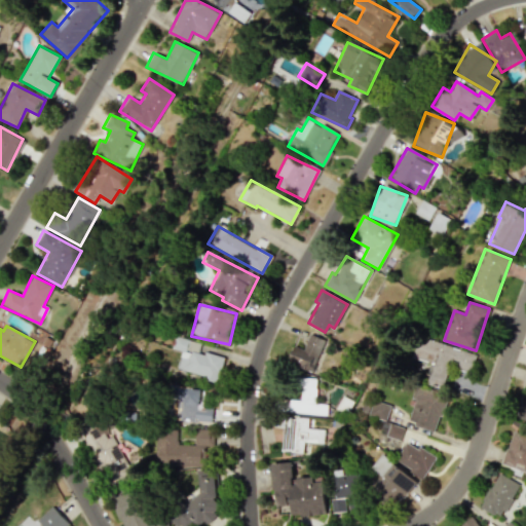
[(325,339),(308,334),(304,349),(292,346),(287,364),(315,372),(325,339)]
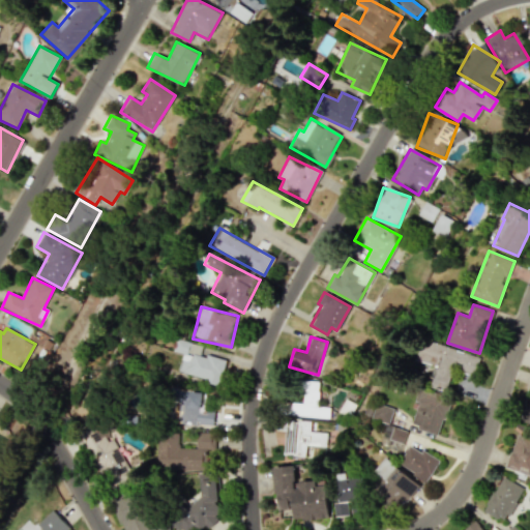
[(480,356),(423,339),(416,360),(438,367),(432,386),(447,391),(454,370),(474,376),(480,356)]
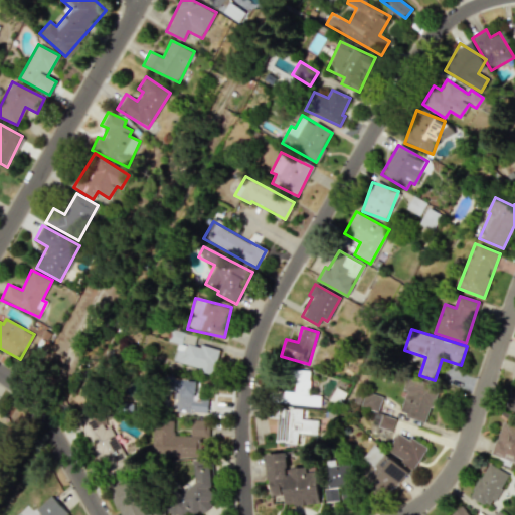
[(218,350),(194,343),(196,336),(171,330),(168,341),(177,344),(172,361),(213,372),(218,350)]
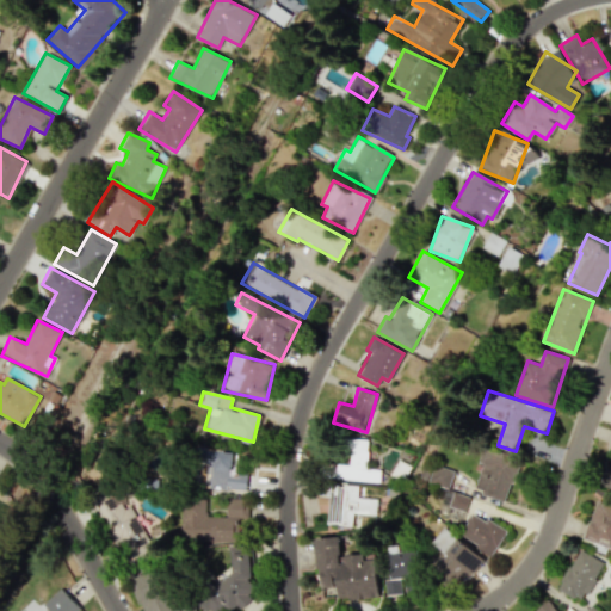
[(366,439),(347,438),(346,464),(331,464),(329,480),(380,481),(380,469),(365,469),(366,439)]
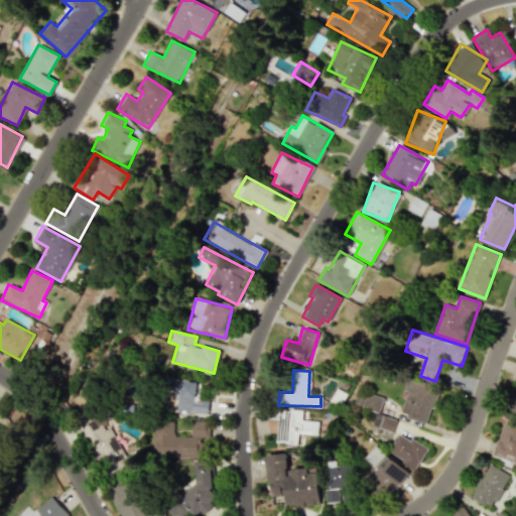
[(207,415),(208,400),(198,399),(199,381),(167,378),(164,412),(207,415)]
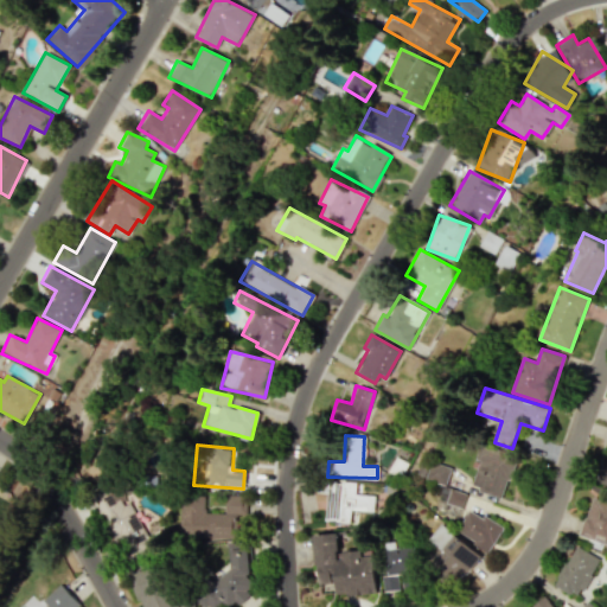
[(478,460),(471,489),(504,497),(513,453),(479,445),(475,460),(478,460)]
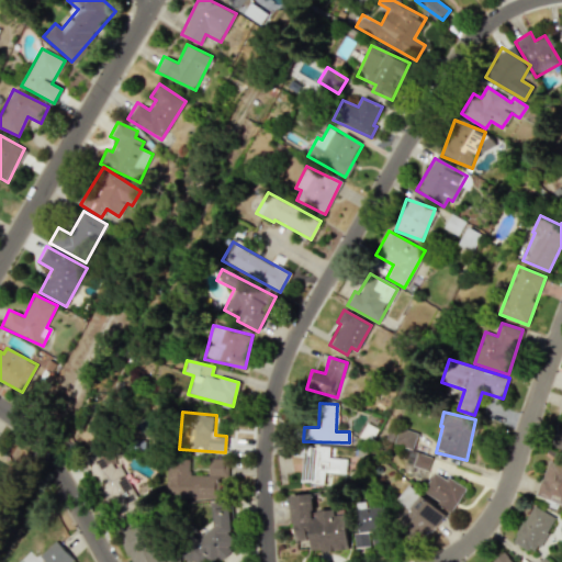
[(417,433),(398,427),(393,444),(412,450),(417,433)]
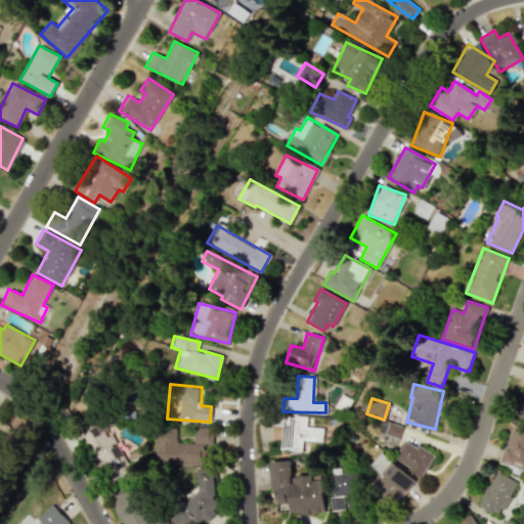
[(279,449),(301,452),(302,439),(321,441),(323,428),(310,427),(311,419),(275,415),(273,425),(281,426),(279,449)]
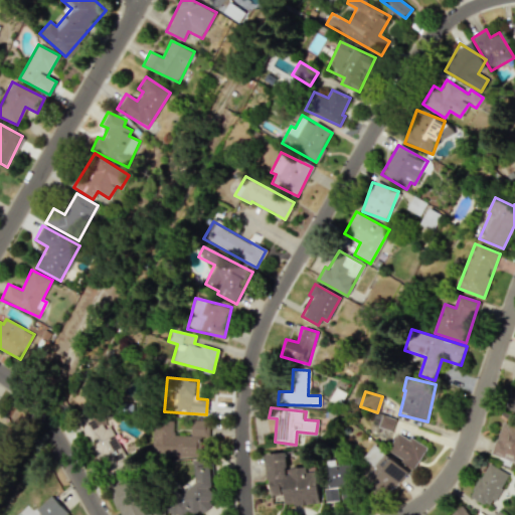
[(101,410),(76,422),(100,469),(123,457),(101,410)]
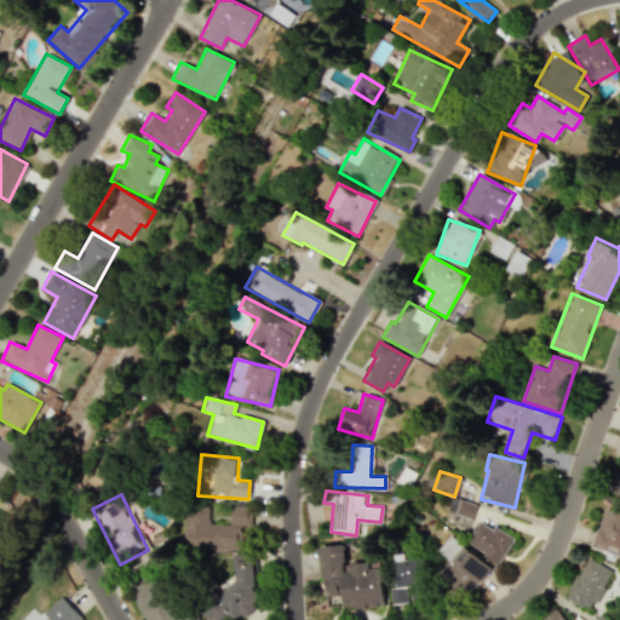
[(476,504),(459,499),(451,523),(468,529),(476,504)]
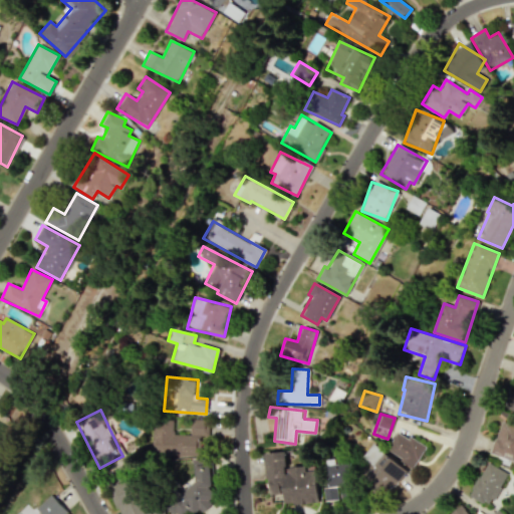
[(151,455),(207,456),(207,420),(190,420),(190,435),(174,434),(174,420),(152,420),(151,455)]
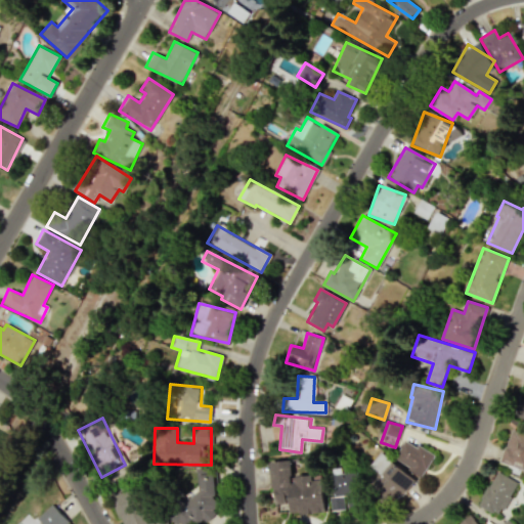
[(500,463),(523,470),(523,438),(523,434),(523,432),(512,429),(500,463)]
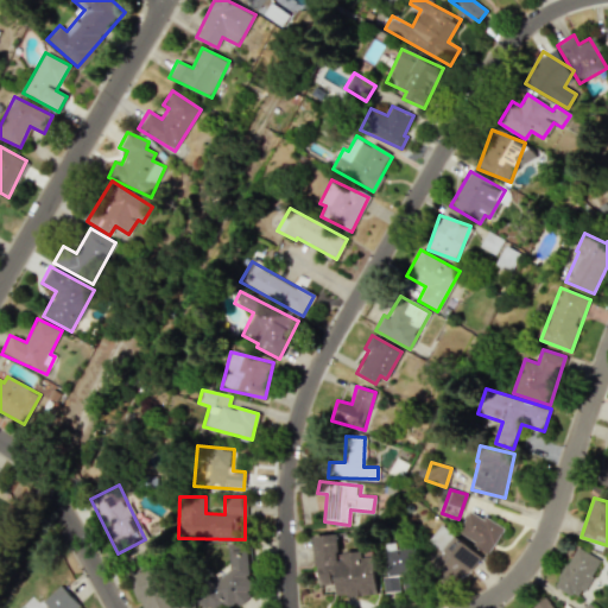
[(472,510),(457,533),(489,552),(504,530),(472,510)]
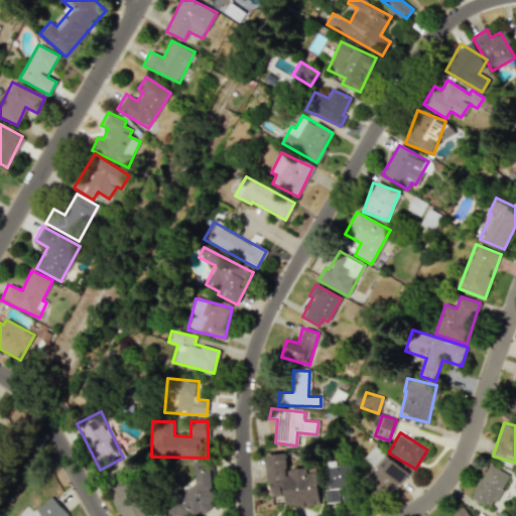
[(472,498),(493,508),(510,475),(489,464),(472,498)]
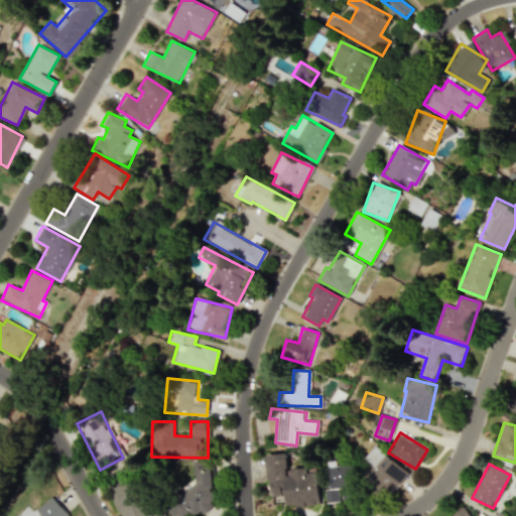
[(351,465),(327,466),(328,502),(353,501),(351,465)]
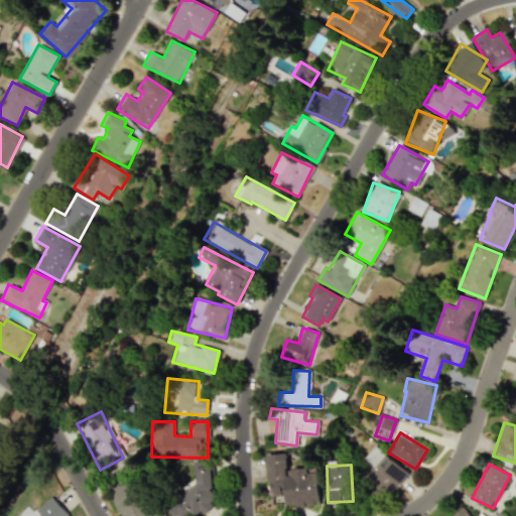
[(202,480),(169,510),(174,515),(181,515),(189,509),(196,515),(199,515),(225,494),(204,471),(198,476),(202,480)]
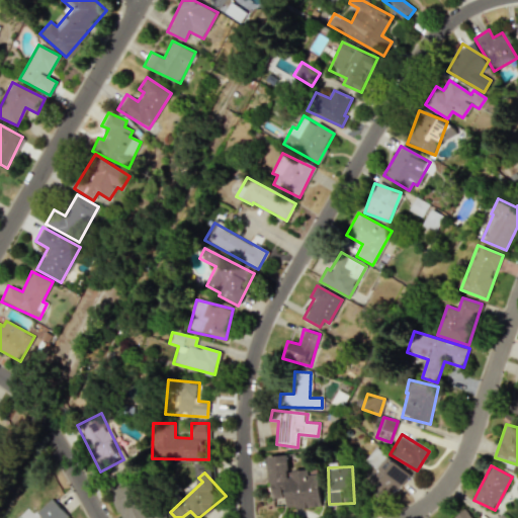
[(119,517),(164,517),(164,516),(157,517),(148,517),(134,482),(109,491),(119,517)]
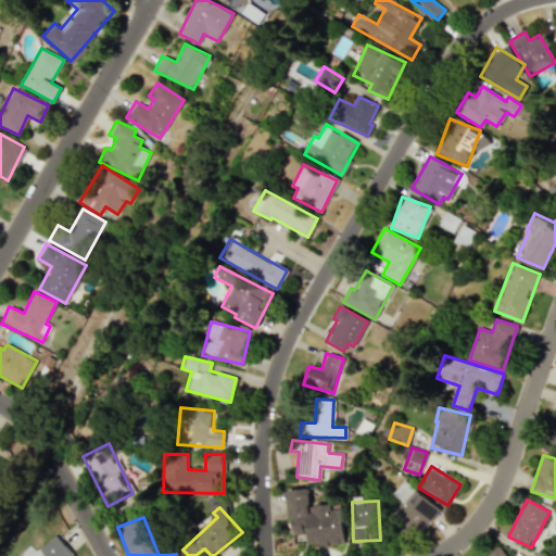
[(71,555),(73,555),(54,535),(39,550),(45,555),(71,555)]
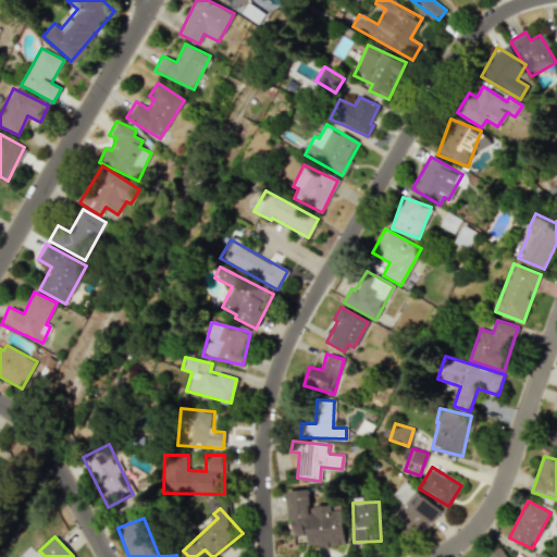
[(510,556),(511,556),(502,545),(487,556),(510,556)]
